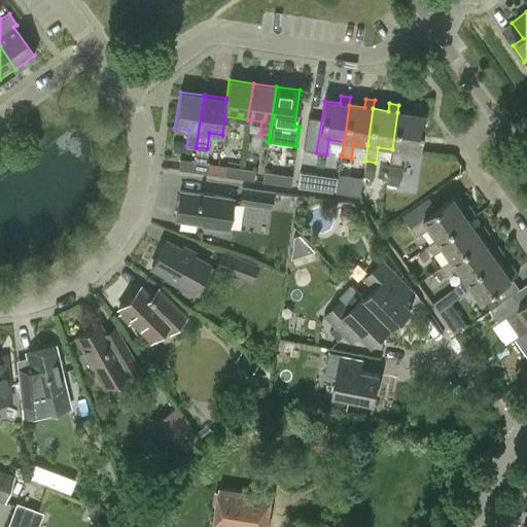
[(413,115),(397,112),(392,149),(390,165),(399,167),(402,151),(417,153),(424,109),(414,107),(413,115)]
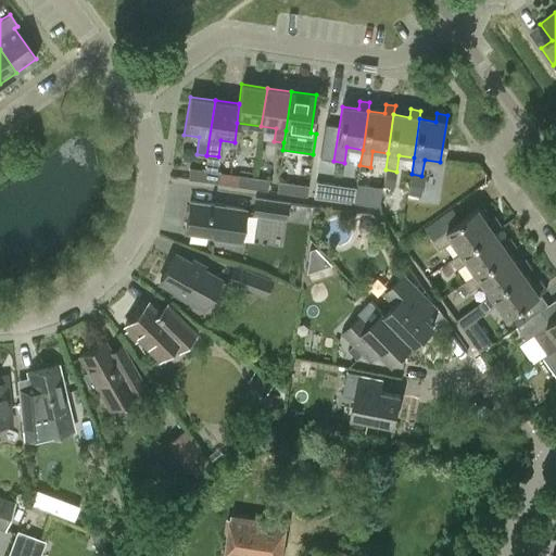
[(188,179),(203,181),(204,171),(189,168),(188,179)]
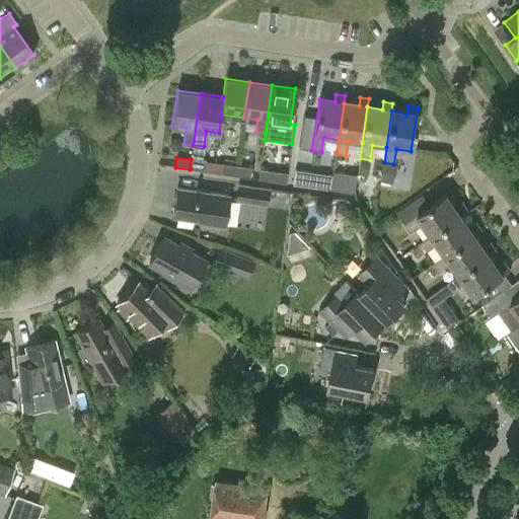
[(205,161),(191,159),(190,169),(203,171),(205,161)]
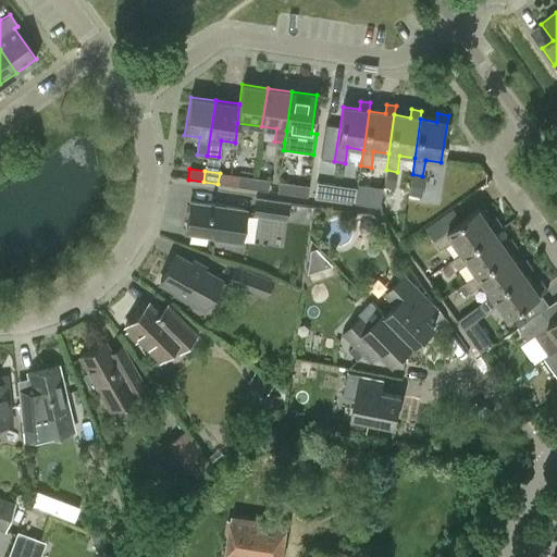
[(237,187),(252,189),(254,178),(238,176),(237,187)]
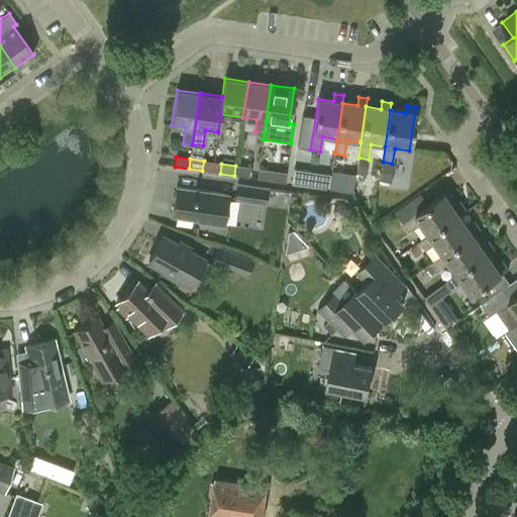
[(248,178),(249,168),(235,166),(234,176),(248,178)]
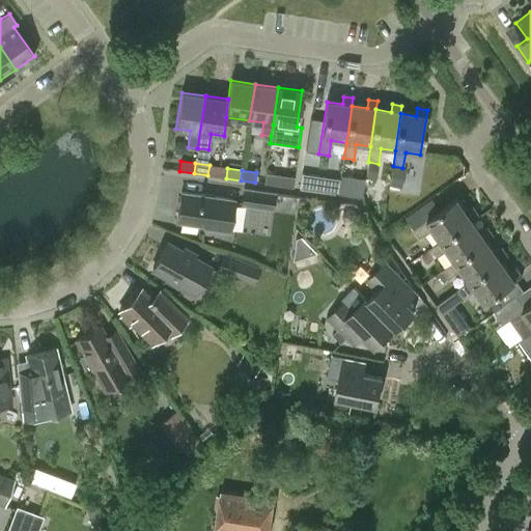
[(278,186),(280,175),(266,173),(263,184),(278,186)]
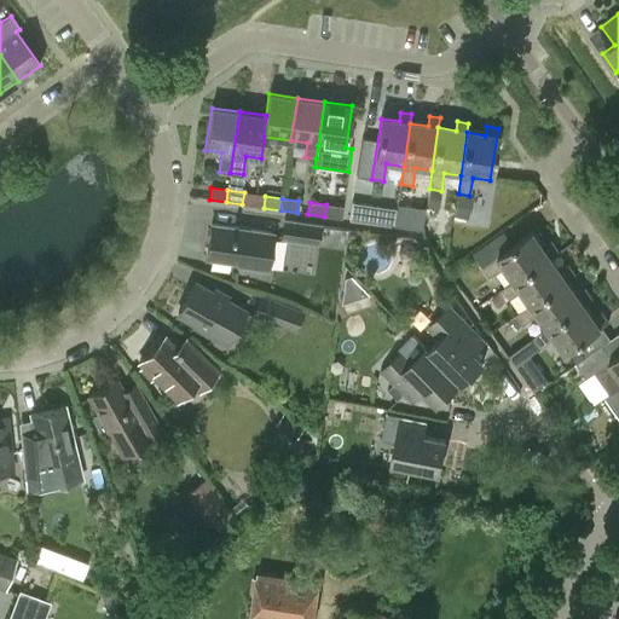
[(350,220),(376,224),(379,207),(352,202),(350,220)]
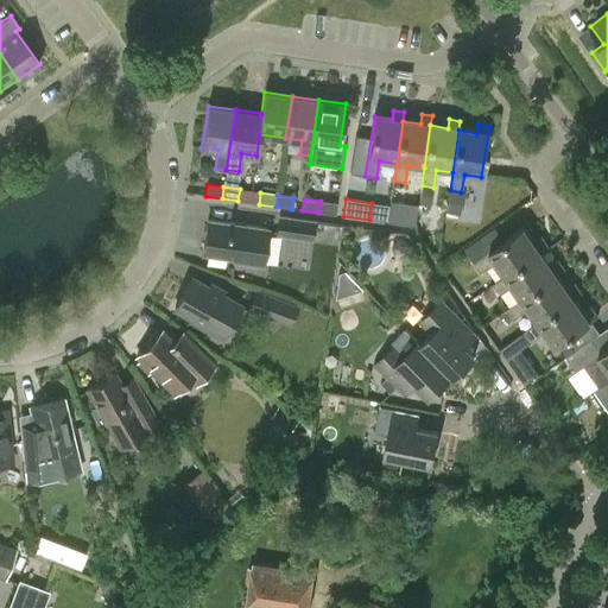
[(390,201),(387,222),(415,226),(417,204),(390,201)]
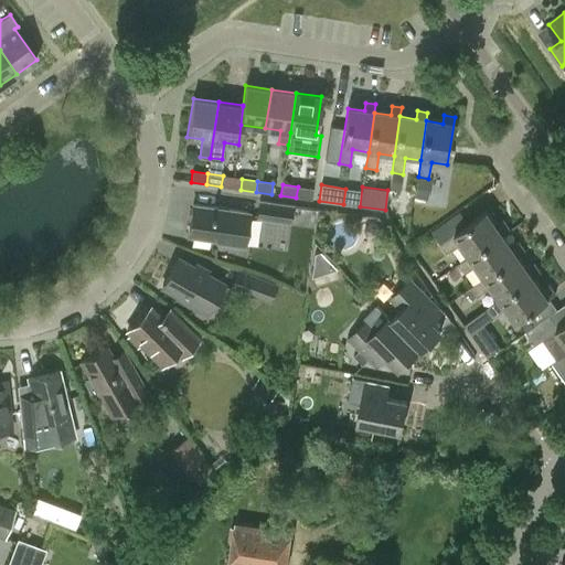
[(289,223),(291,206),(259,202),(256,219),(289,223)]
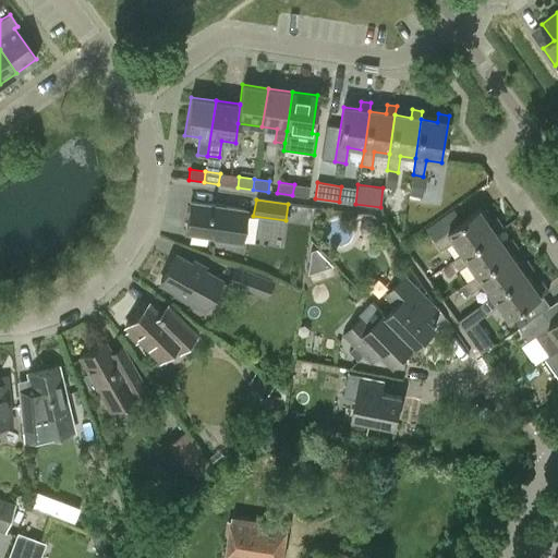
[(241,244),(245,210),(190,202),(185,233),(214,238),(214,240),(241,244)]
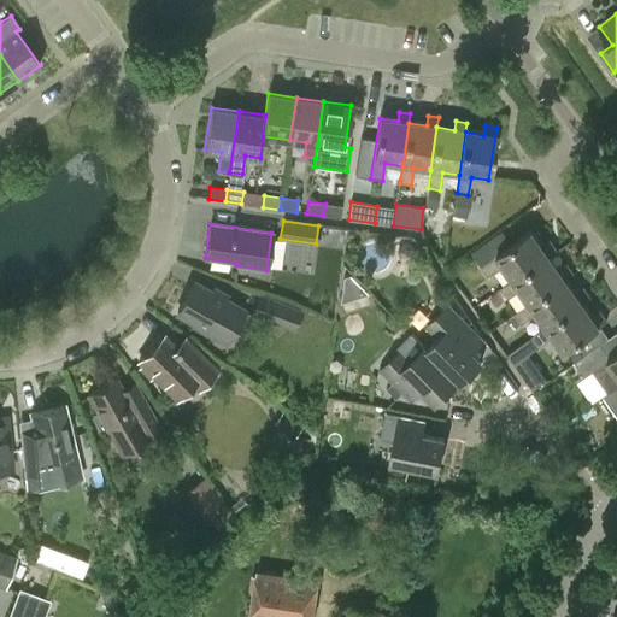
[(472,253),(482,268),(482,269),(489,278),(504,268),(513,282),(550,257),(557,252),(550,242),(544,247),(533,233),(513,246),(503,231),(472,253)]
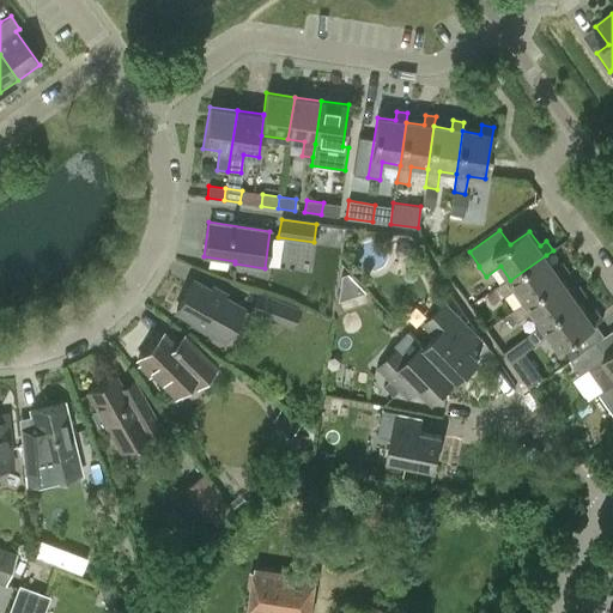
[(527,303),(563,278),(569,273),(563,263),(556,268),(546,255),(510,280),(496,290),(503,299),(517,290),(527,303)]
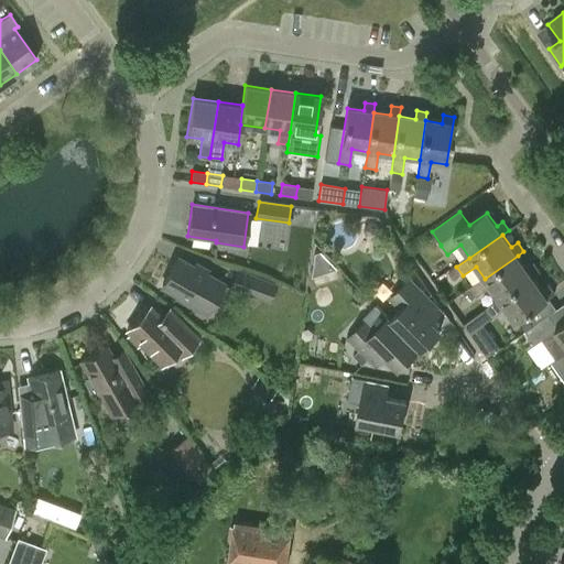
[(518,256),(485,279),(472,289),(477,297),(490,288),(500,301),(533,278),(540,273),(533,263),(527,269),(518,256)]
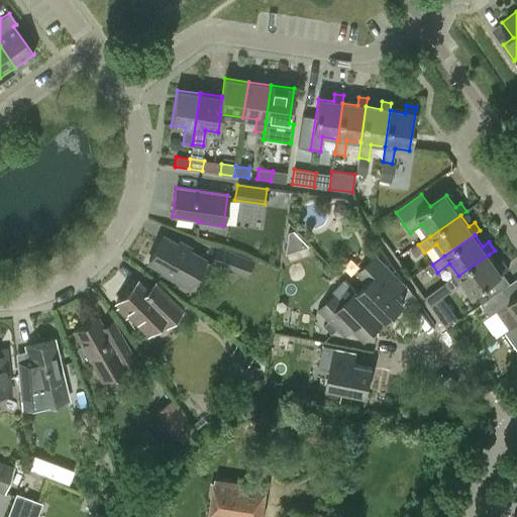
[(189,288),(204,261),(163,237),(148,263),(163,271),(162,273),(189,288)]
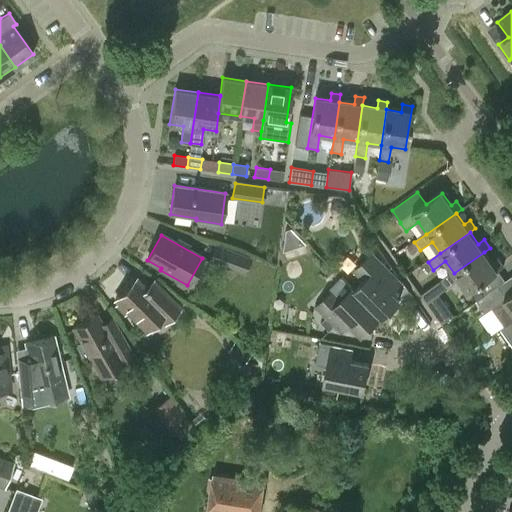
[(243,273),(248,259),(215,246),(210,260),(243,273)]
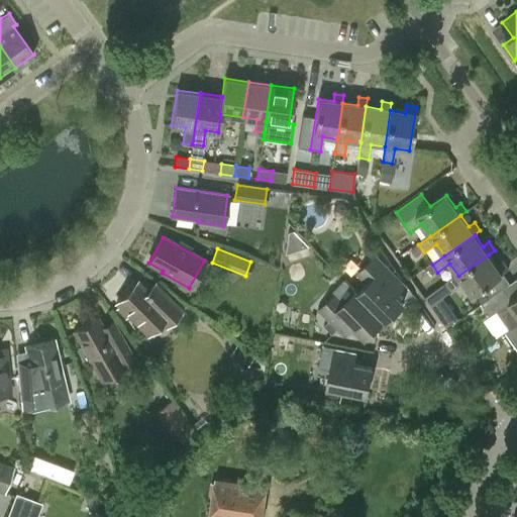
[(473,296),(509,271),(503,262),(497,266),(489,254),(458,276),(446,285),(452,293),(464,284),(473,296)]
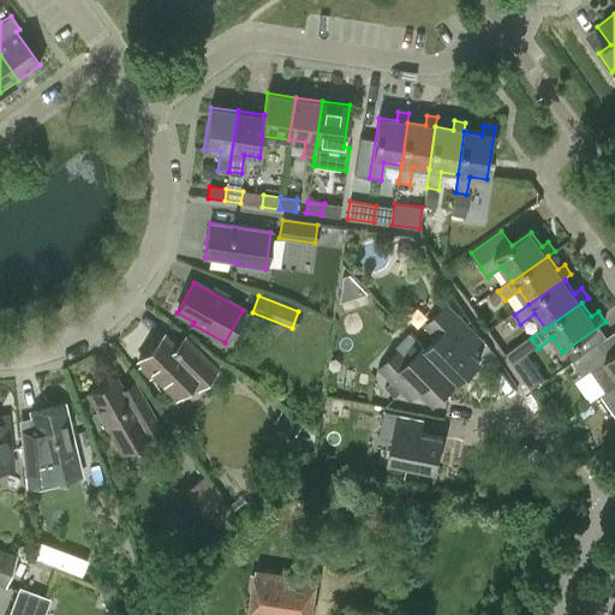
[(471,352),(482,341),(447,305),(427,326),(437,338),(427,348),(457,381),(459,383),(481,362),(471,352)]
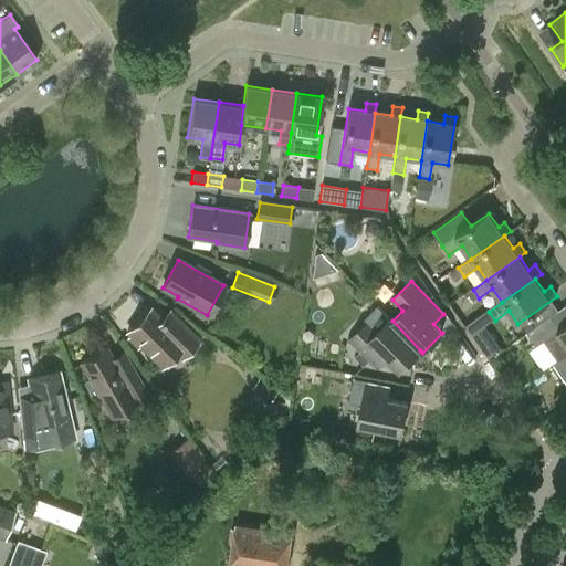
[(181,357),(198,341),(169,311),(161,320),(150,308),(127,332),(161,366),(176,352),(181,357)]
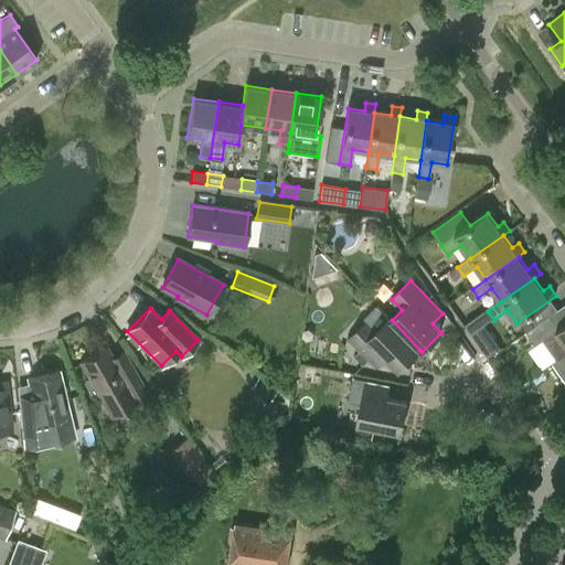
[(494,320),(488,311),(467,326),(473,334),(486,326),(494,320)]
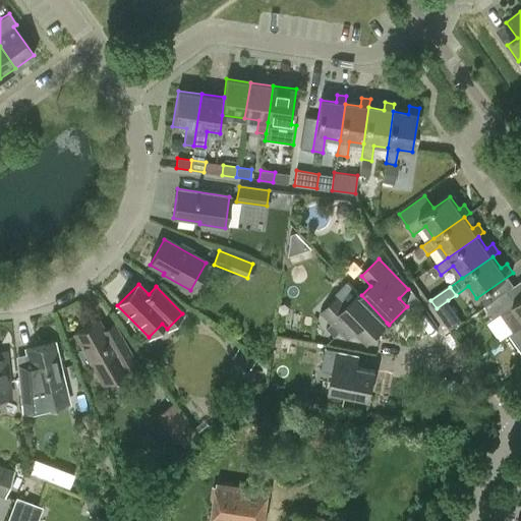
[(520,329),(520,300),(517,304),(509,292),(487,306),(496,319),(503,313),(516,333),(520,329)]
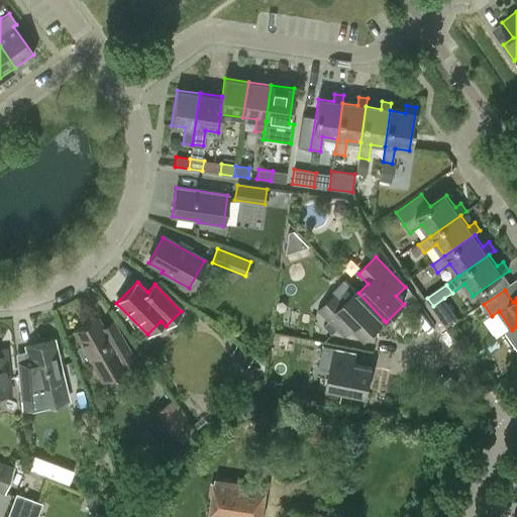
[(366,337),(384,320),(358,293),(356,291),(345,302),(336,293),(320,310),(339,329),(348,320),(366,337)]
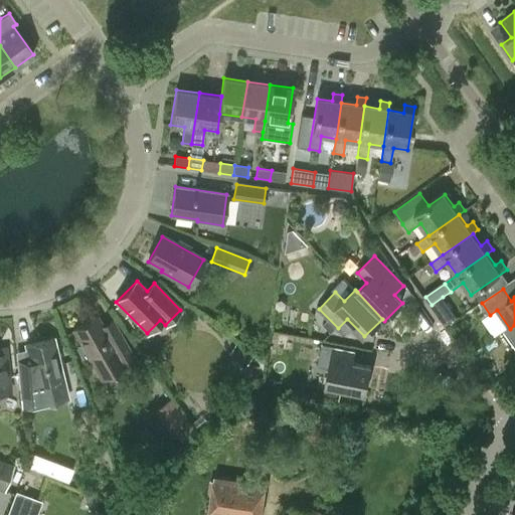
[(90,358),(94,365),(101,378),(125,364),(128,368),(139,361),(128,343),(125,344),(115,327),(106,332),(97,317),(73,330),(82,345),(76,348),(84,361),(90,358)]
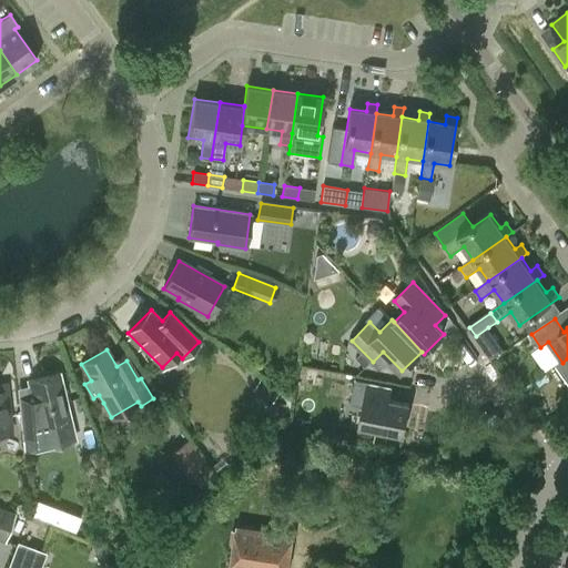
[(567,358),(563,363),(558,366),(567,379),(567,358)]
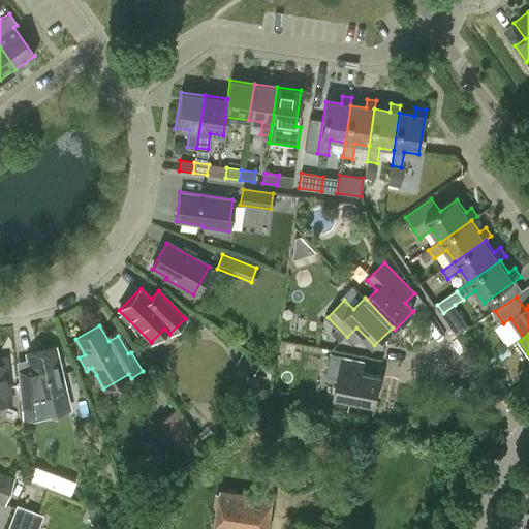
[(18,376),(21,404),(22,419),(49,413),(52,408),(49,393),(64,389),(55,348),(26,355),(30,370),(27,374),(18,376)]
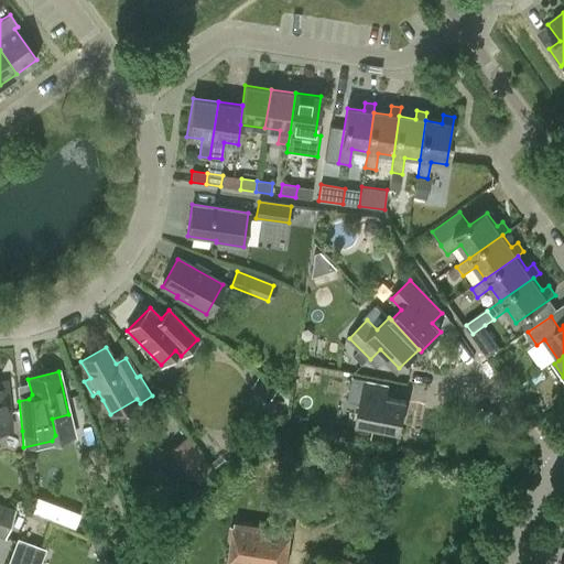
[(279,388),(260,375),(251,388),(270,401),(279,388)]
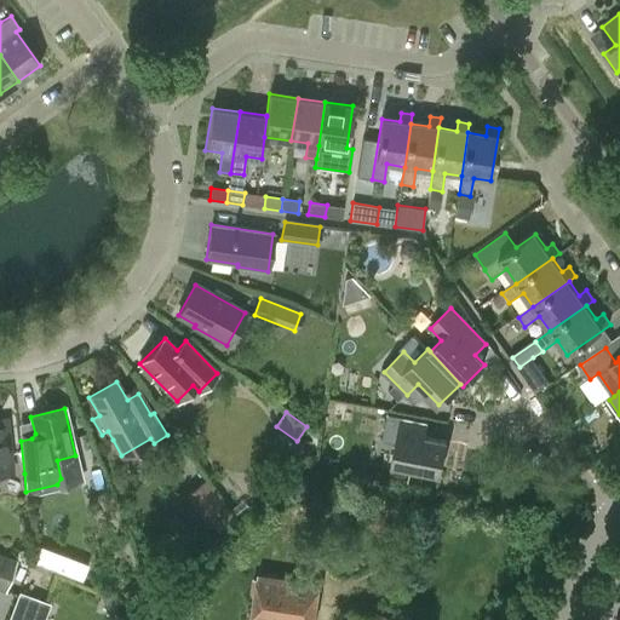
[(440,475),(447,442),(425,437),(429,423),(388,415),(383,441),(397,443),(392,465),(440,475)]
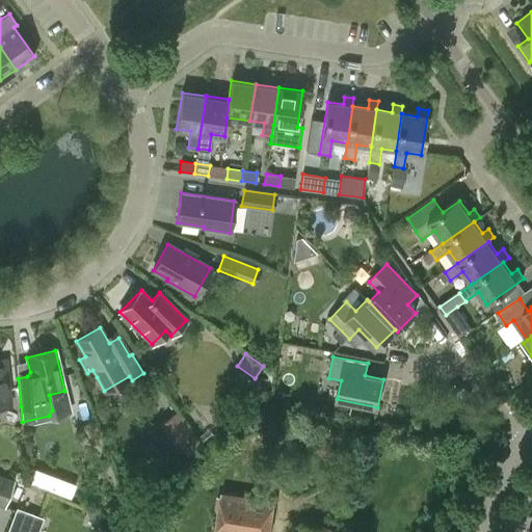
[(0,405),(9,405),(4,361),(0,361),(0,405)]
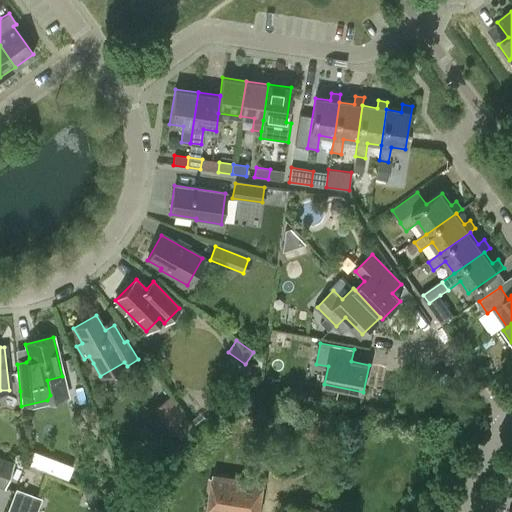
[(176,409),(169,398),(157,406),(165,417),(176,409)]
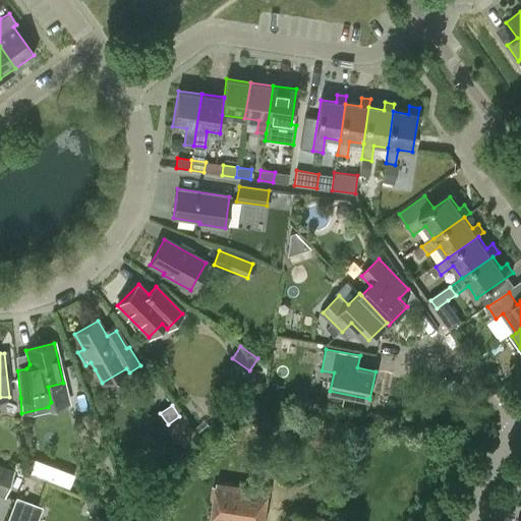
[(0,495),(4,497),(14,470),(0,464),(0,495)]
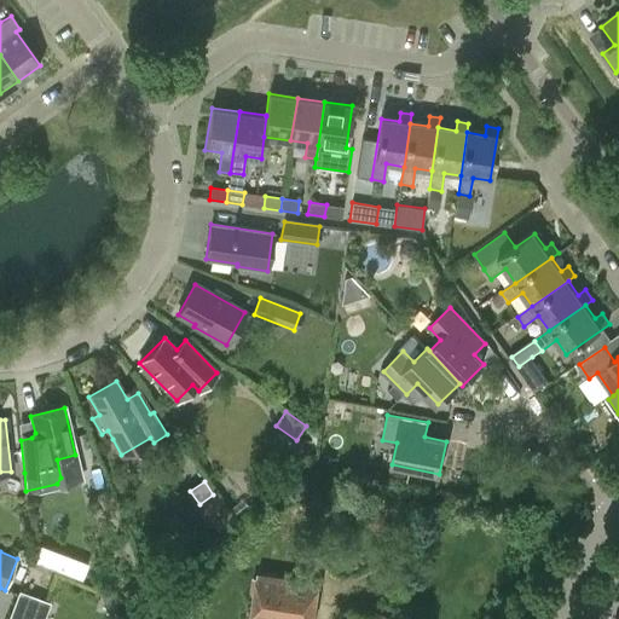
[(259,577),(253,576),(250,593),(256,594),(253,618),(313,618),(319,585),(259,577)]
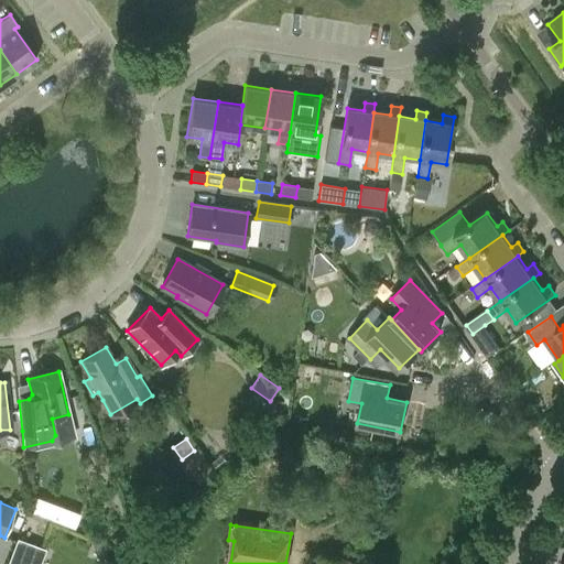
[(7,563),(40,563),(46,549),(18,538),(7,563)]
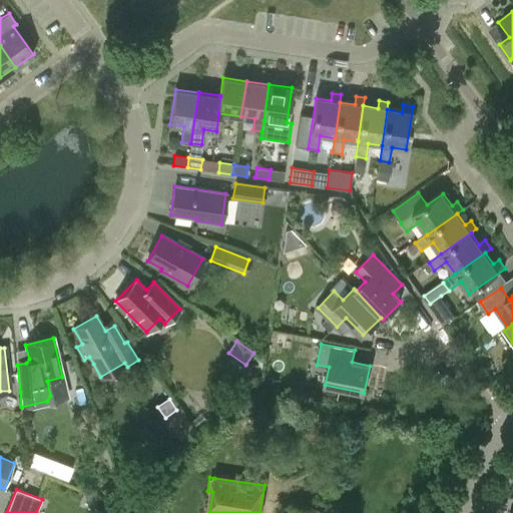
[(283,512),(316,512),(317,509),(285,504),(283,512)]
